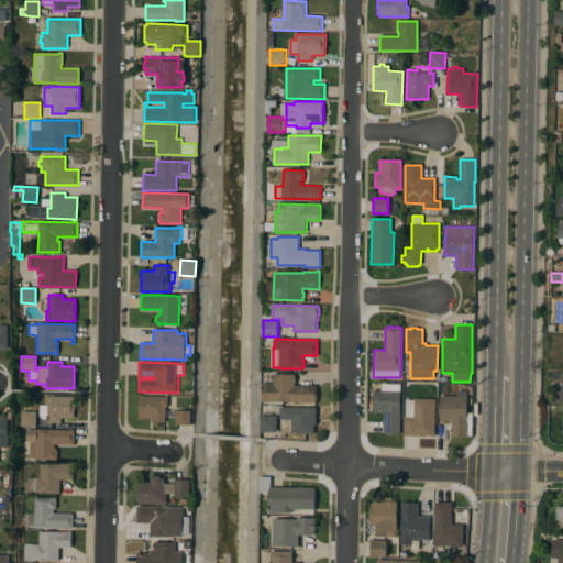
[(317,386),(316,403),(300,403),(300,401),(274,401),(263,401),(263,383),(274,384),(274,374),(295,374),(295,375),(297,375),(296,383),(296,385),(317,386)]
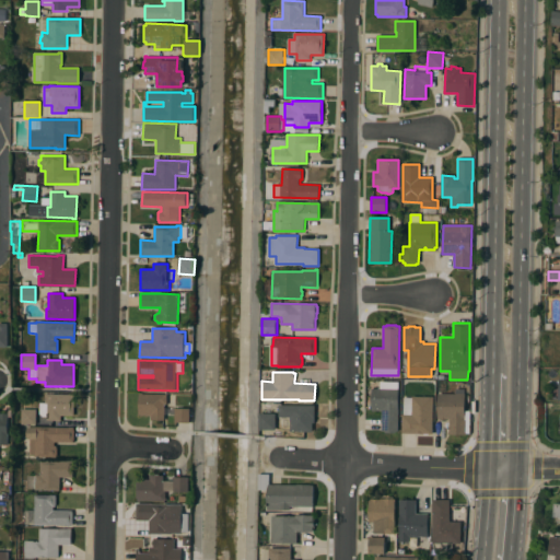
[(397,431),(395,431),(395,433),(384,433),(384,431),(382,431),(382,410),(377,410),(377,411),(371,411),(371,388),(380,389),(380,382),(398,382),(397,431)]
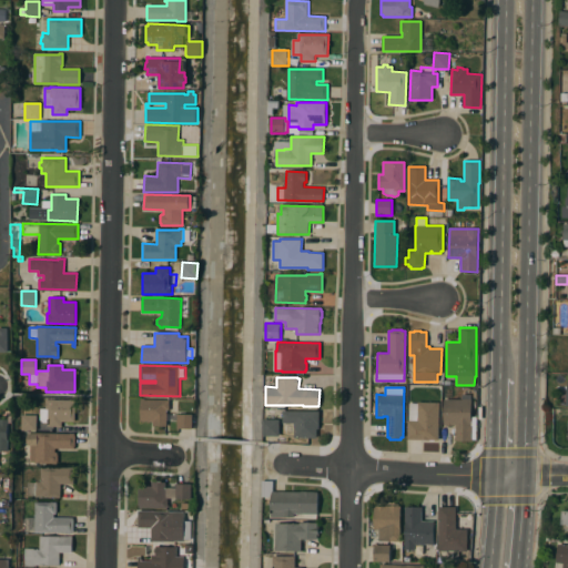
[(61,422),(61,427),(47,427),(47,423),(42,423),(42,422),(40,422),(40,421),(39,421),(39,408),(44,408),(44,399),(74,399),(74,422),(61,422)]
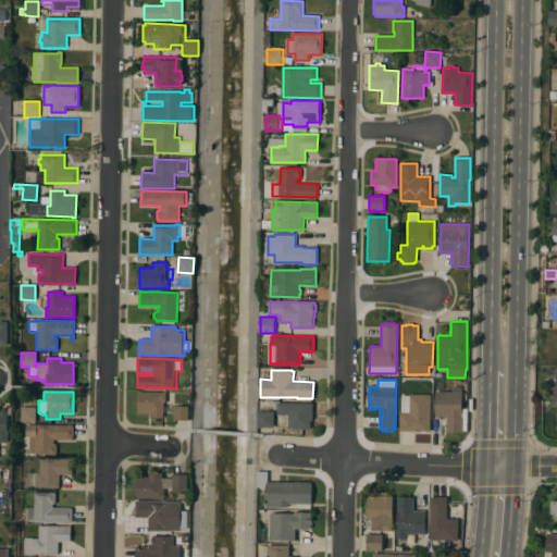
[(166,392),(166,403),(164,403),(163,419),(149,418),(150,413),(137,413),(138,392),(166,392)]
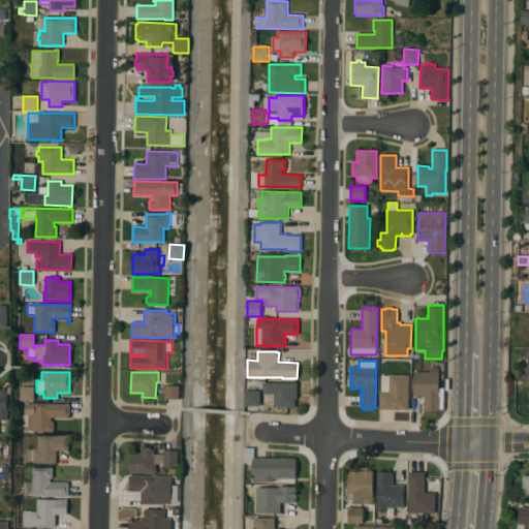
[(439,372),(438,397),(439,397),(439,411),(424,410),(424,396),(422,396),(422,397),(415,397),(415,396),(412,396),(413,372),(439,372)]
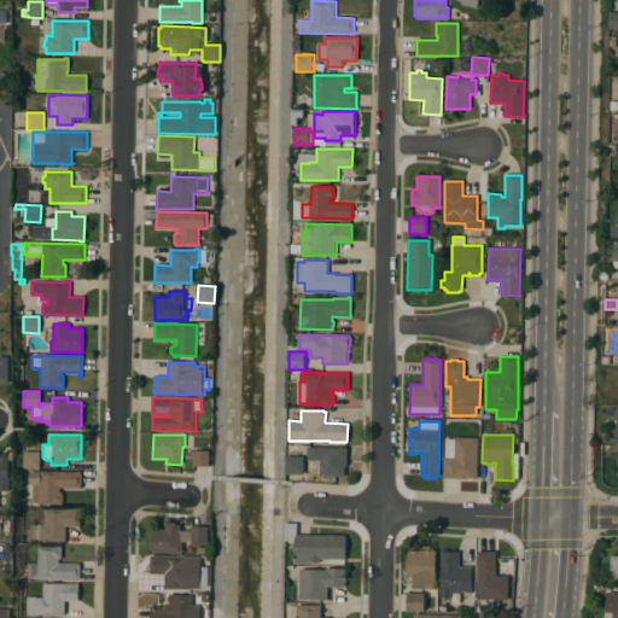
[(477,479),(443,478),(443,458),(444,458),(444,439),(454,439),(454,438),(477,438),(477,479)]
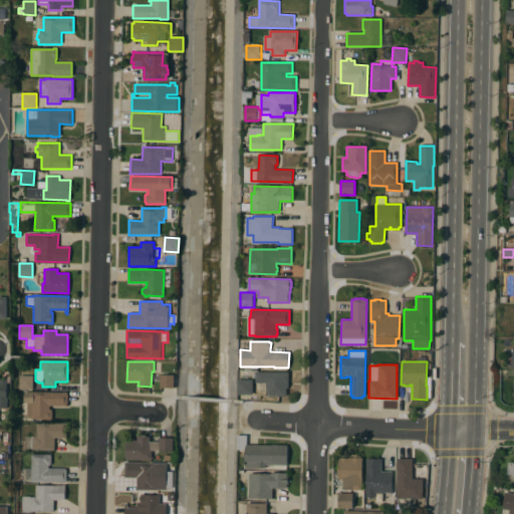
[(289,372),(288,389),(287,389),(286,397),(266,396),(266,382),(257,382),(257,371),(289,372)]
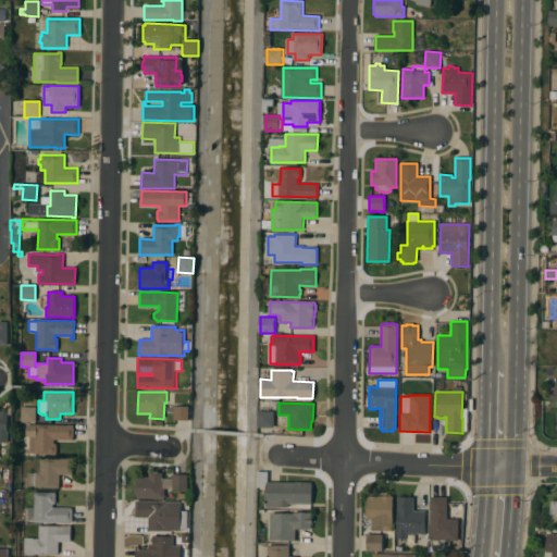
[(189,420),(174,420),(174,406),(189,406),(189,420)]
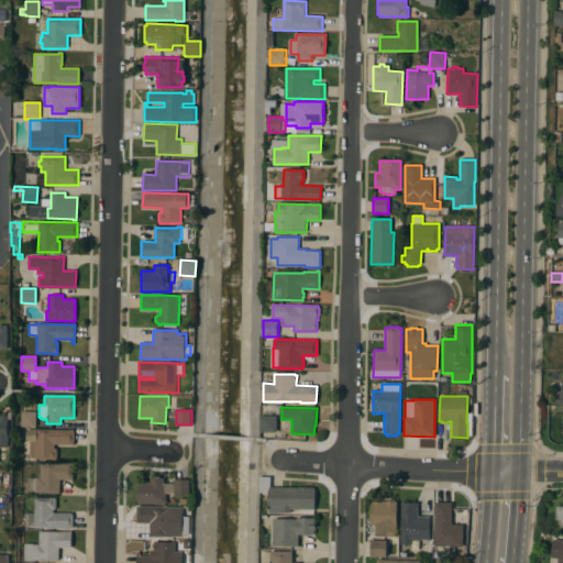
[(35,427),(20,427),(20,411),(35,412),(35,427)]
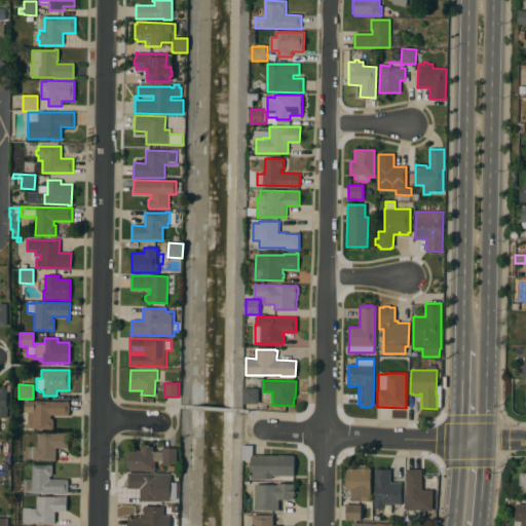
[(8,391),(7,391),(7,408),(8,408),(7,418),(0,418),(0,388),(8,388),(8,391)]
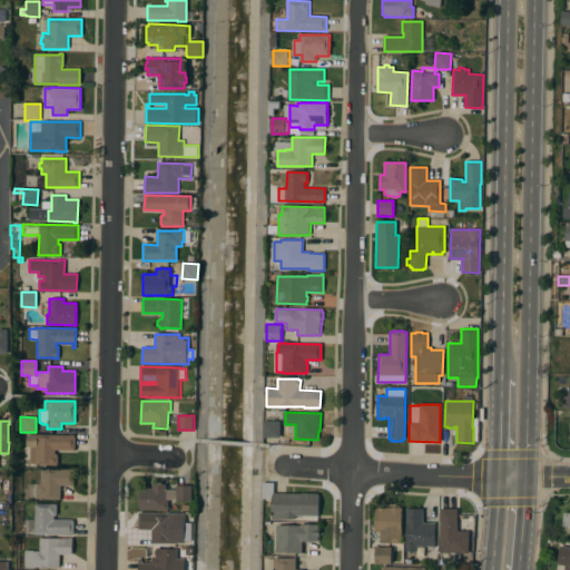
[(281,438),(264,438),(265,421),(282,421),(281,438)]
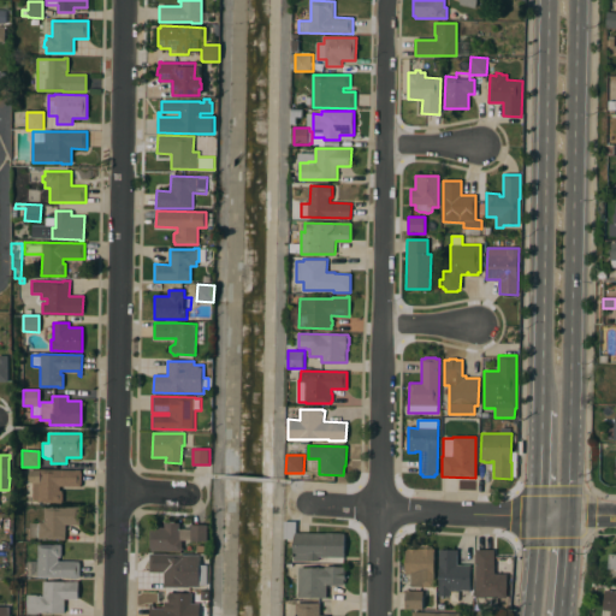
[(59,486),(59,491),(61,491),(61,492),(61,501),(61,503),(37,503),(37,502),(31,502),(31,483),(28,483),(29,469),(75,471),(75,469),(81,469),(81,472),(81,484),(81,486),(59,486)]
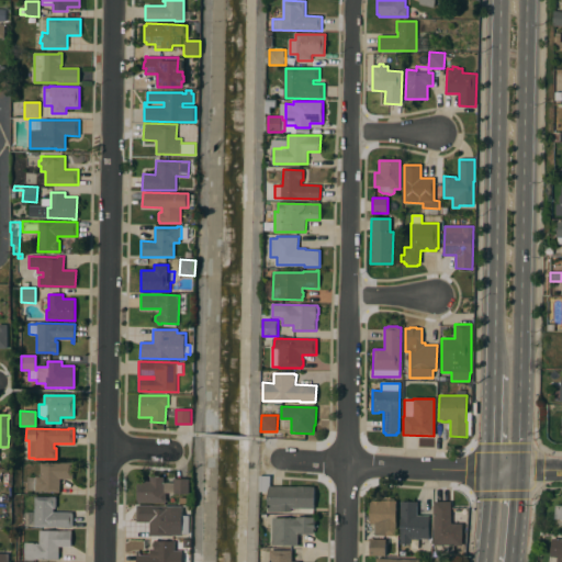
[(59,479),(59,492),(34,492),(34,491),(25,491),(26,476),(34,478),(34,476),(40,476),(40,462),(72,463),(72,479),(59,479)]
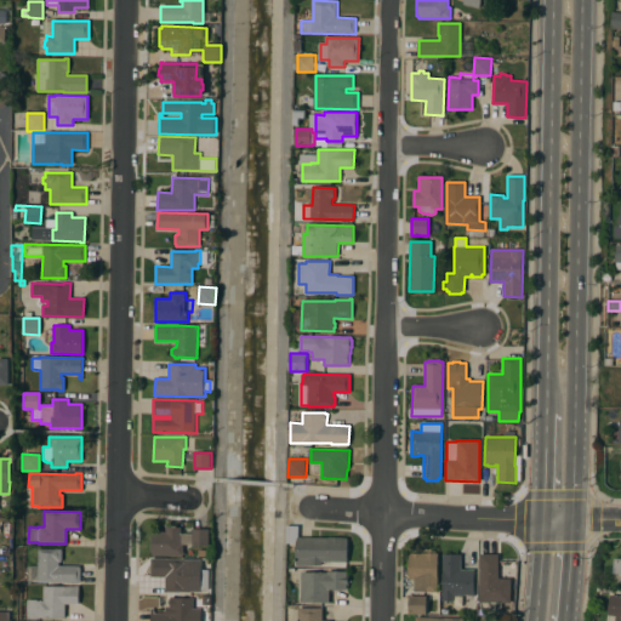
[(152,556),(152,553),(151,553),(151,535),(153,535),(153,531),(166,531),(166,527),(181,527),(181,545),(183,545),(183,556),(152,556)]
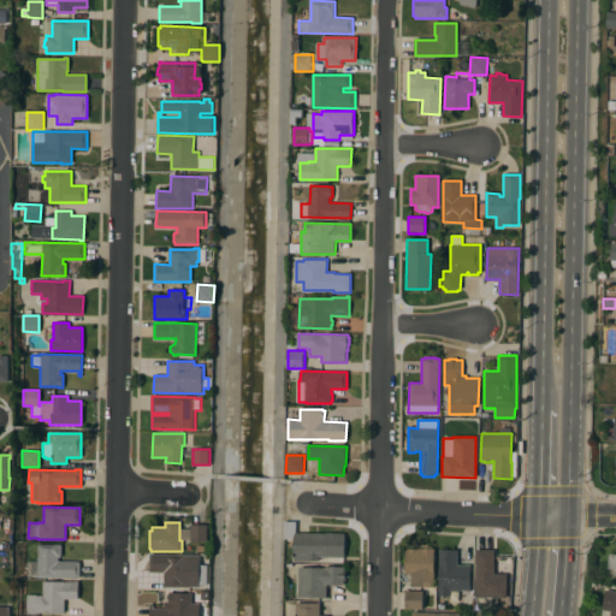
[(208,535),(211,535),(209,540),(208,540),(208,542),(191,542),(191,525),(208,525),(208,535)]
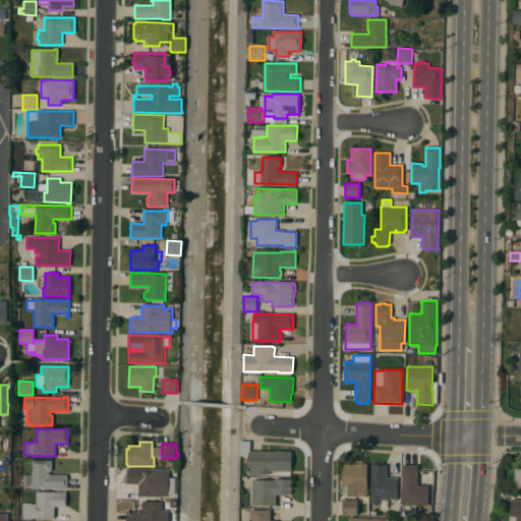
[(278,452),(278,451),(286,451),(286,452),(291,452),(291,471),(270,471),(270,475),(248,474),(248,468),(249,468),(249,451),(278,452)]
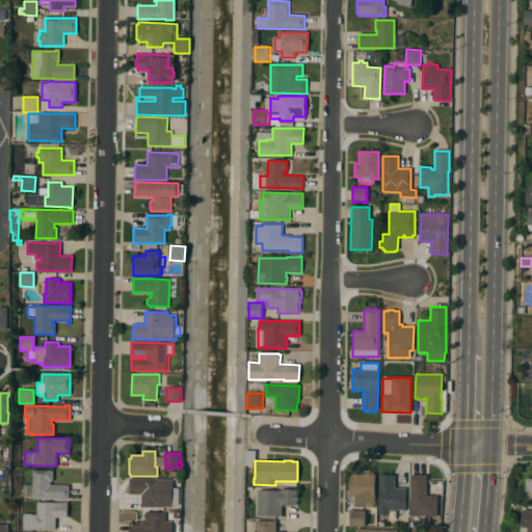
[(68,485),(68,486),(69,486),(69,498),(68,498),(68,500),(31,499),(31,498),(22,498),(22,484),(31,485),(32,471),(47,471),(47,470),(52,471),(52,481),(50,481),(50,484),(68,485)]
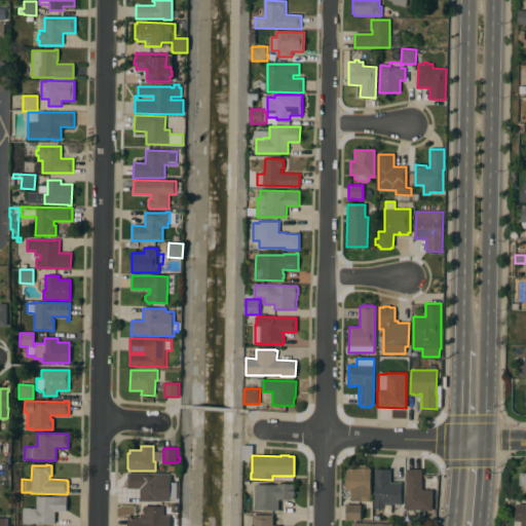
[(350,500),(350,490),(346,490),(346,468),(357,470),(357,468),(362,468),(362,466),(369,466),(369,468),(371,468),(370,501),(350,500)]
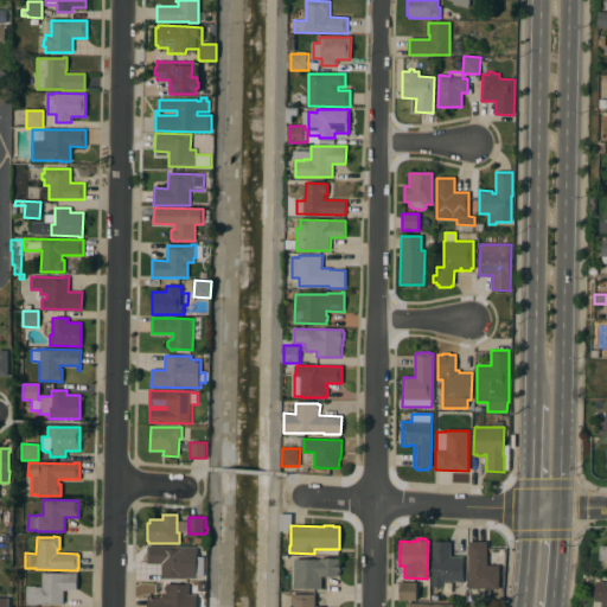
[(433,542),(451,542),(449,557),(464,557),(462,582),(443,581),(442,588),(432,588),(433,542)]
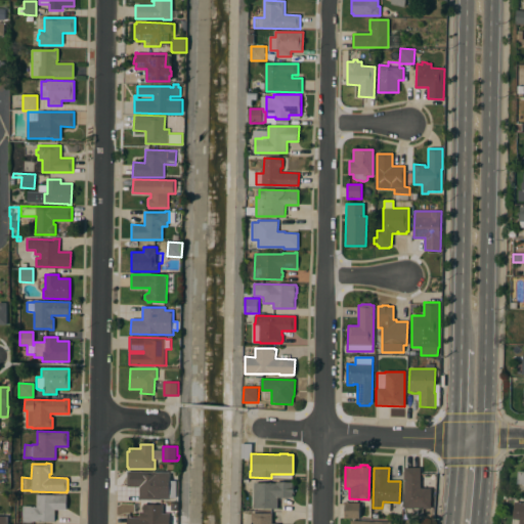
[(404,468),(421,468),(420,488),(431,488),(430,509),(423,509),(423,517),(411,517),(411,509),(404,508),(404,468)]
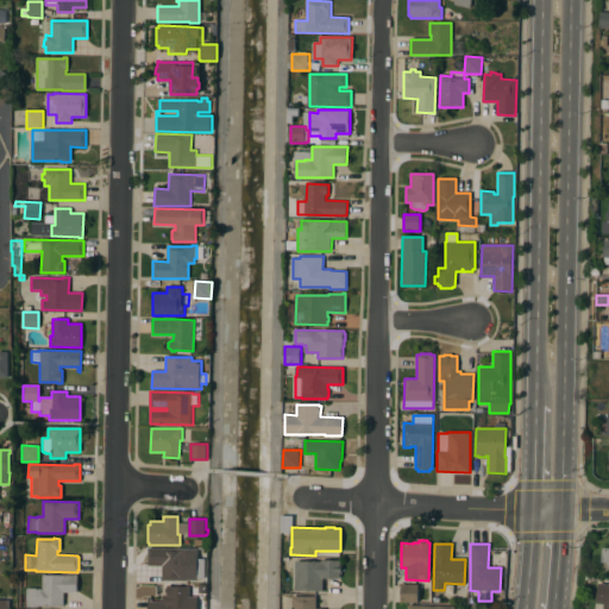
[(199,550),(198,581),(173,579),(173,581),(162,581),(162,566),(148,565),(149,547),(199,550)]
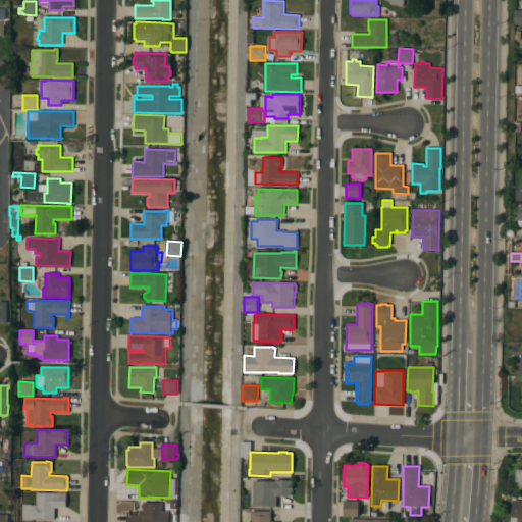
[(254,507),(254,481),(275,481),(275,480),(292,480),(292,485),(293,485),(293,491),(292,491),(292,496),(277,496),(276,507),(254,507)]
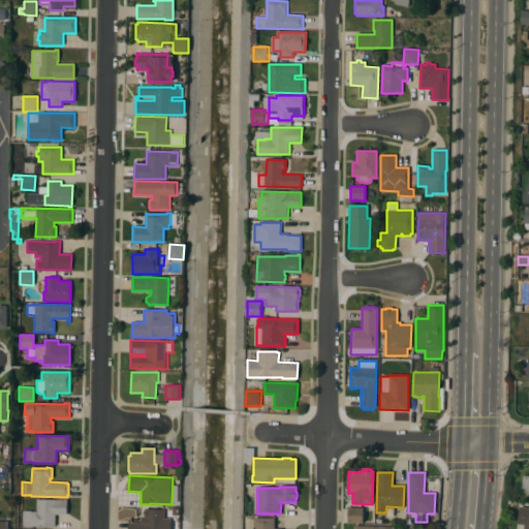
[(55,515),(55,527),(32,526),(31,528),(22,528),(22,510),(30,510),(32,512),(36,512),(36,499),(66,499),(66,515),(55,515)]
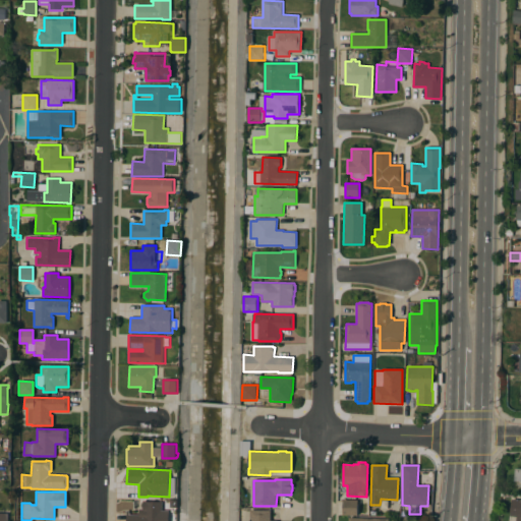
[(520,520),(510,520),(513,499),(520,500),(520,520)]
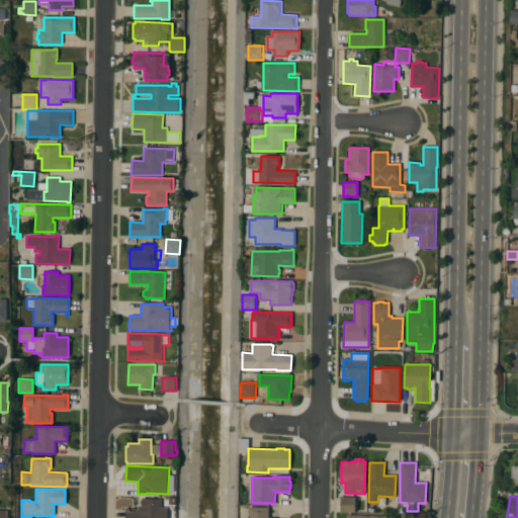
[(161,513),(166,513),(166,517),(125,517),(125,508),(127,508),(127,512),(143,512),(143,509),(142,509),(142,498),(146,498),(146,499),(161,499),(161,513)]
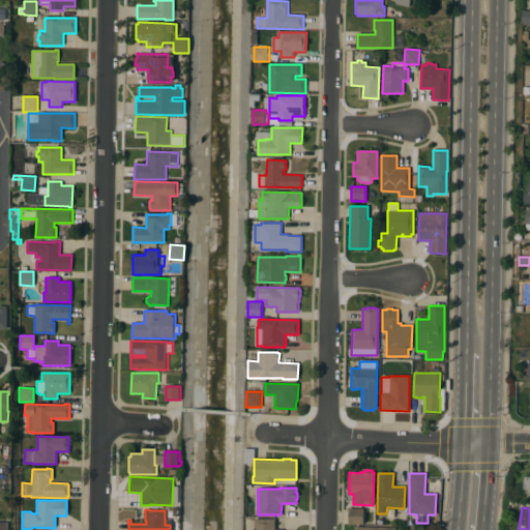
[(363,509),(363,524),(349,524),(349,509),(363,509)]
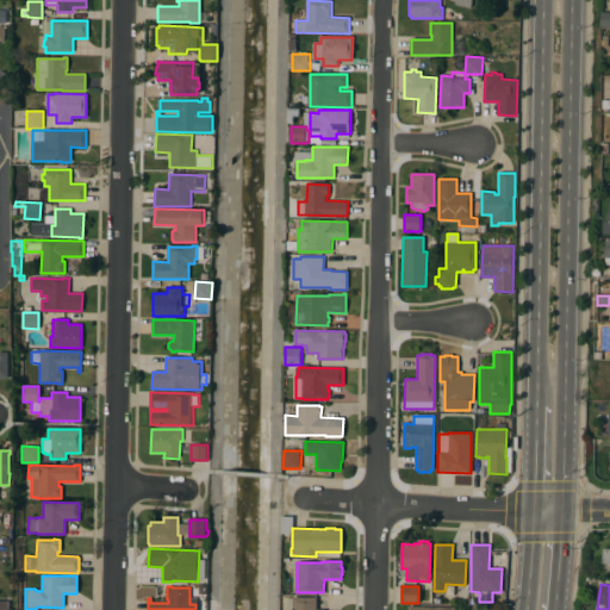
[(317,609),(293,609),(294,597),(317,597),(317,609)]
